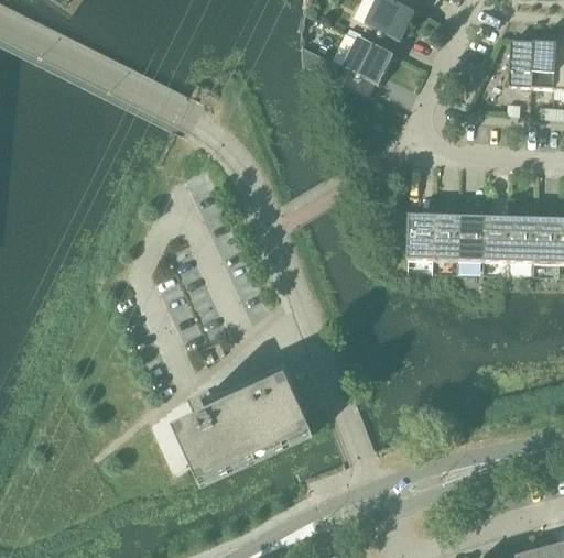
[(368,24),(361,36),(390,51),(397,39),(400,41),(401,39),(402,40),(407,31),(405,30),(415,10),(412,8),(397,0),(376,0),(365,23),(368,24)]
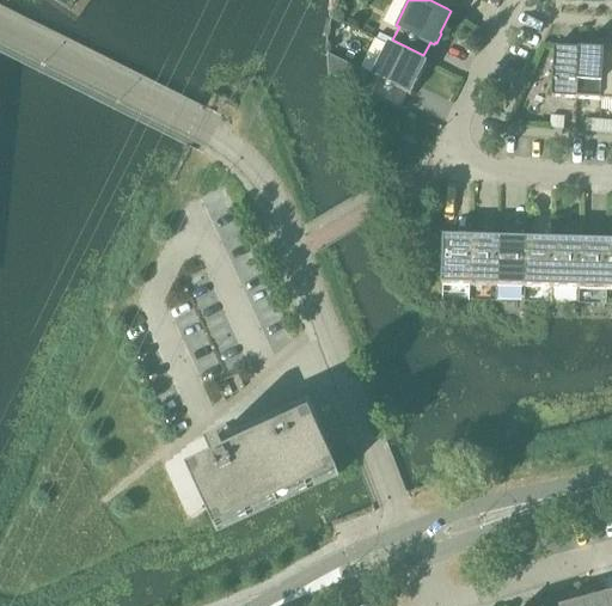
[(365,20),(362,26),(372,30),(374,25),(365,20)]
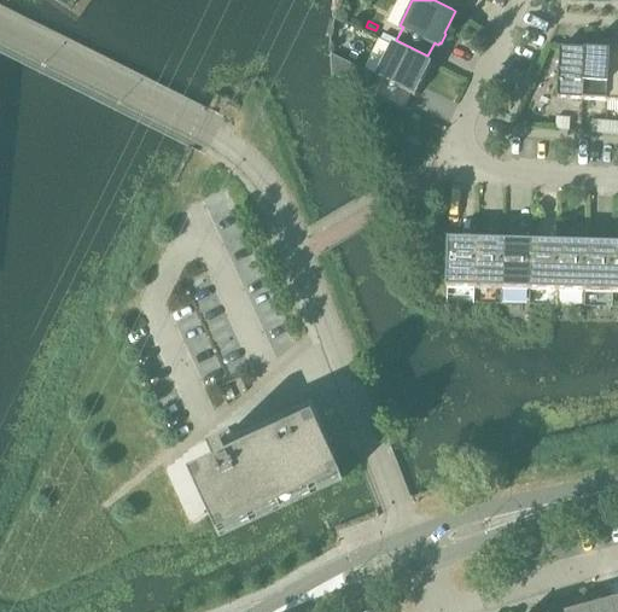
[(383,29),(380,34),(392,39),(394,40),(396,35),(383,29)]
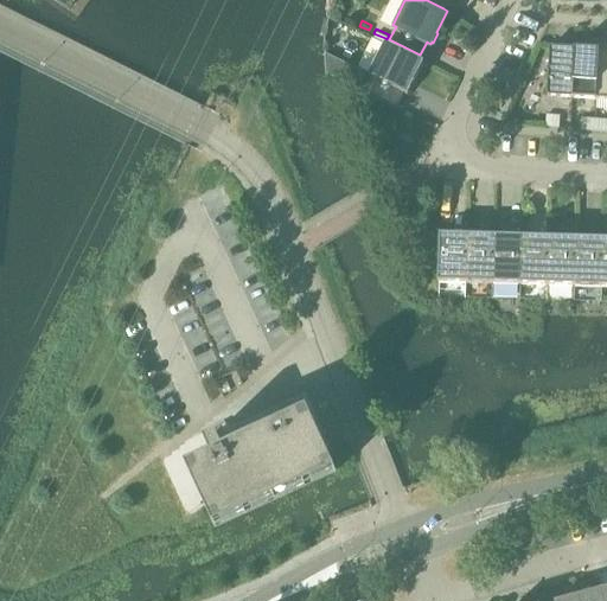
[(420,56),(420,55),(389,39),(389,40),(387,39),(385,38),(369,71),(374,74),(365,89),(396,103),(403,88),(408,90),(408,88),(410,89),(415,81),(413,80),(423,57),(420,56)]
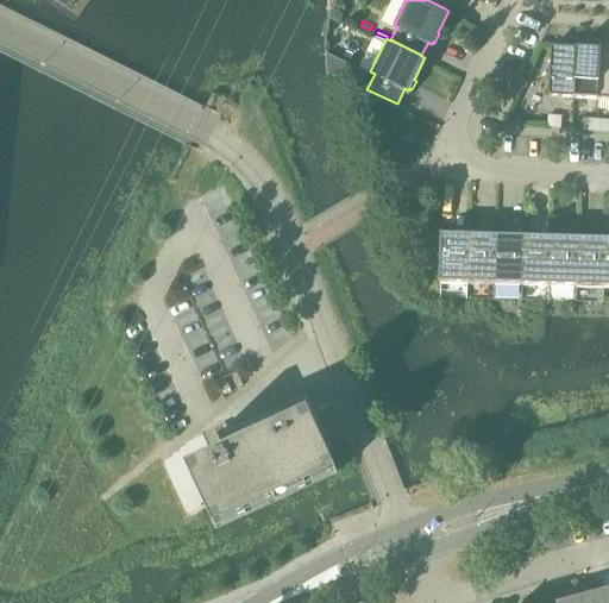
[(548,92),(575,93),(577,43),(565,43),(565,41),(558,41),(558,43),(552,42),(548,92)]
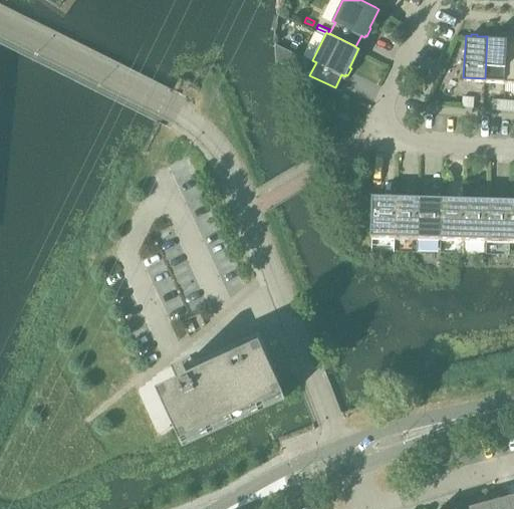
[(485,78),(505,79),(507,38),(497,37),(498,35),(491,35),(491,37),(487,36),(485,78)]
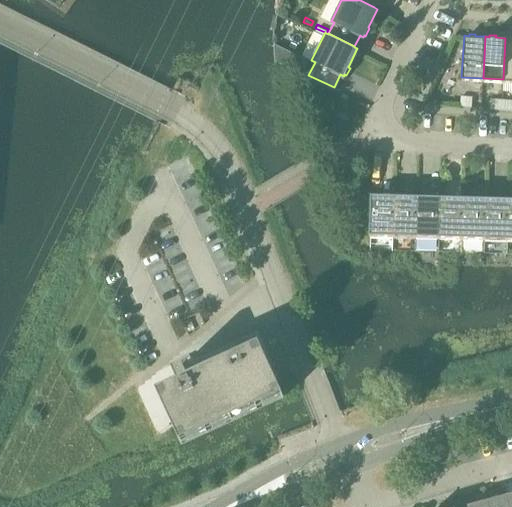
[(510,38),(505,38),(503,79),(511,79),(511,36),(510,36),(510,38)]
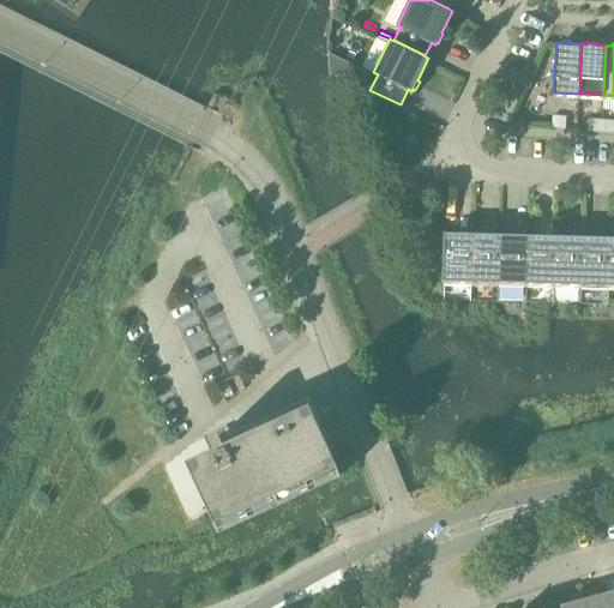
[(566,125),(566,113),(553,112),(552,124),(566,125)]
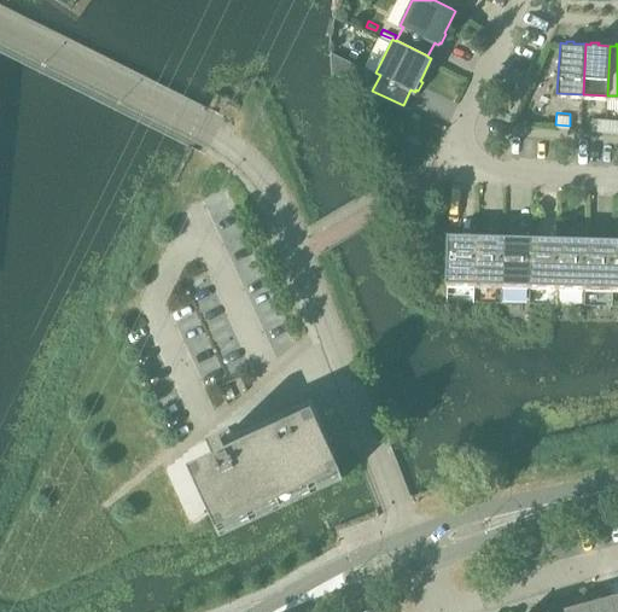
[(592,128),(606,129),(606,117),(593,116),(592,128)]
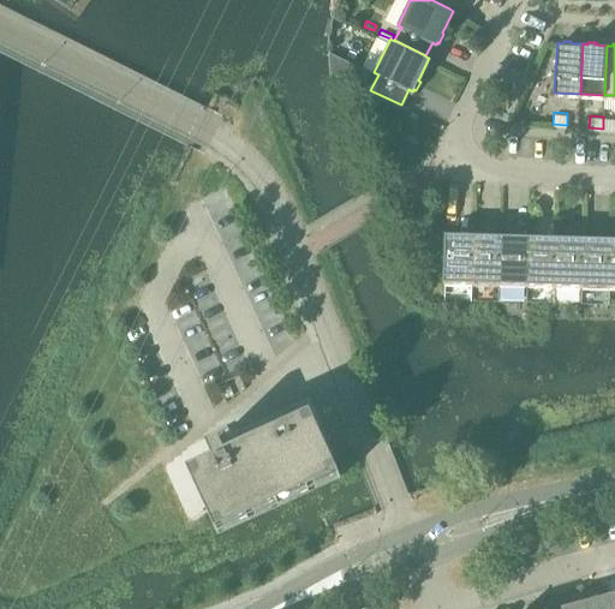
[(614,117),(603,117),(603,129),(614,129),(614,117)]
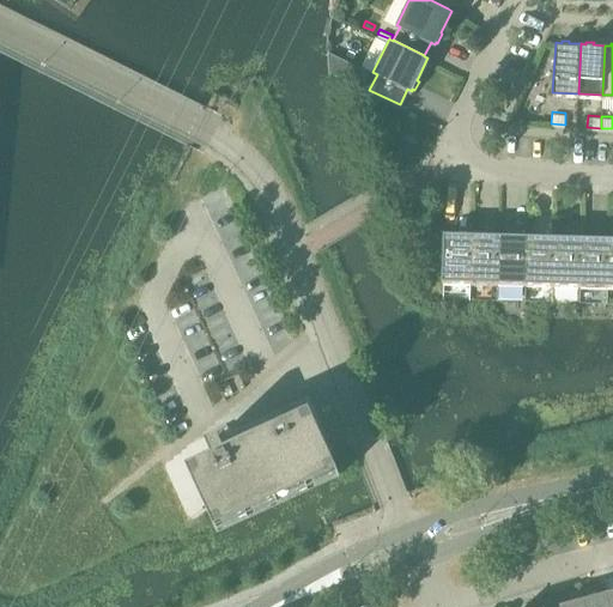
[(442,280),(471,281),(472,232),(455,232),(455,230),(445,230),(445,232),(444,232),(442,280)]
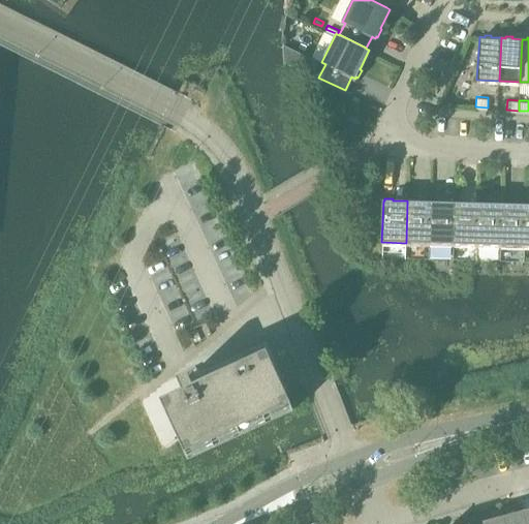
[(408,201),(407,201),(406,243),(430,243),(431,202),(416,201),(416,199),(408,199),(408,201)]
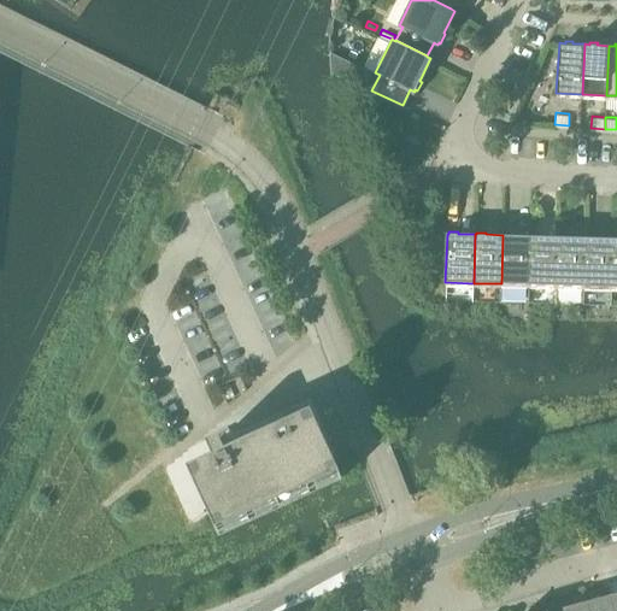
[(501,283),(529,285),(530,236),(513,235),(513,233),(504,233),(504,235),(503,235),(501,283)]
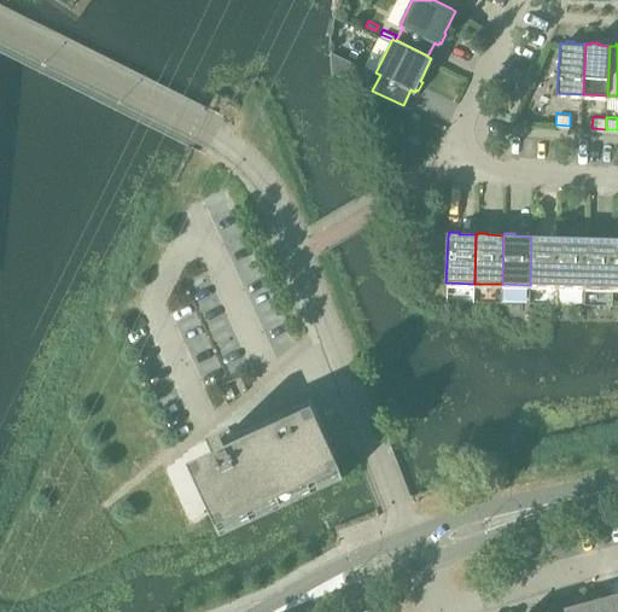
[(532,237),(531,237),(530,285),(557,286),(559,237),(541,237),(541,234),(532,234),(532,237)]
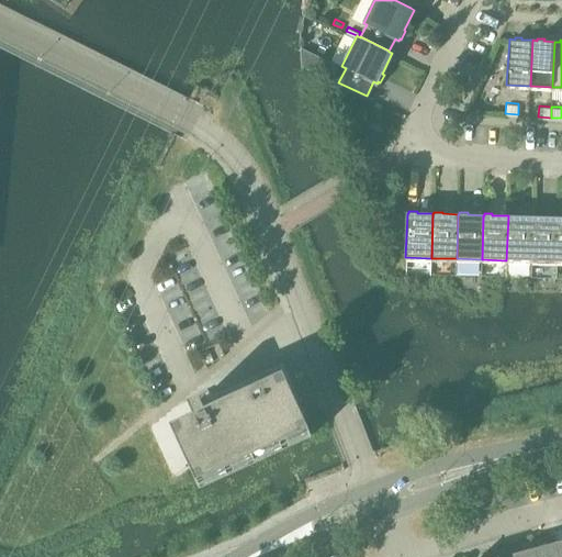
[(506,260),(531,260),(532,216),(517,215),(517,214),(509,214),(509,215),(508,215),(506,260)]
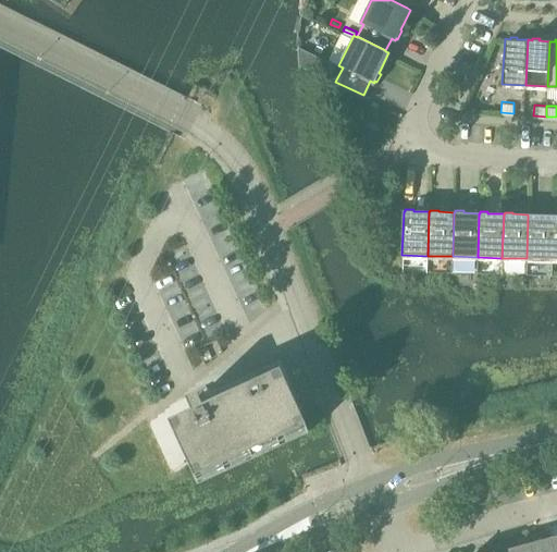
[(529,215),(528,215),(527,258),(552,259),(553,215),(537,215),(537,212),(529,212),(529,215)]
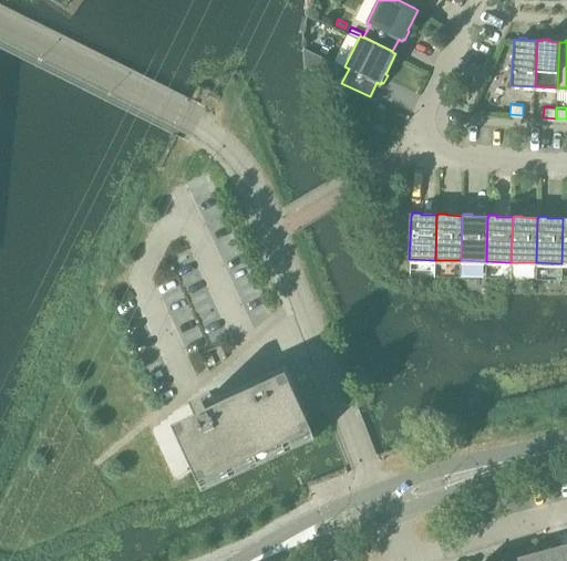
[(200,426),(194,429),(192,425),(174,433),(198,484),(311,432),(288,380),(271,388),(274,393),(233,412),(230,406),(209,416),(203,404),(192,408),(200,426)]
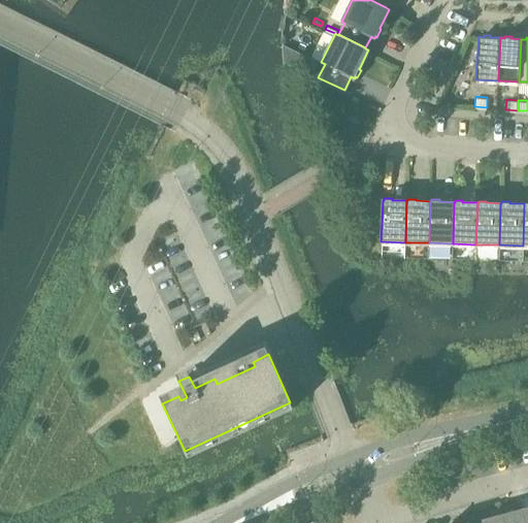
[(526,522),(523,510),(514,512),(514,510),(502,513),(504,522),(526,522)]
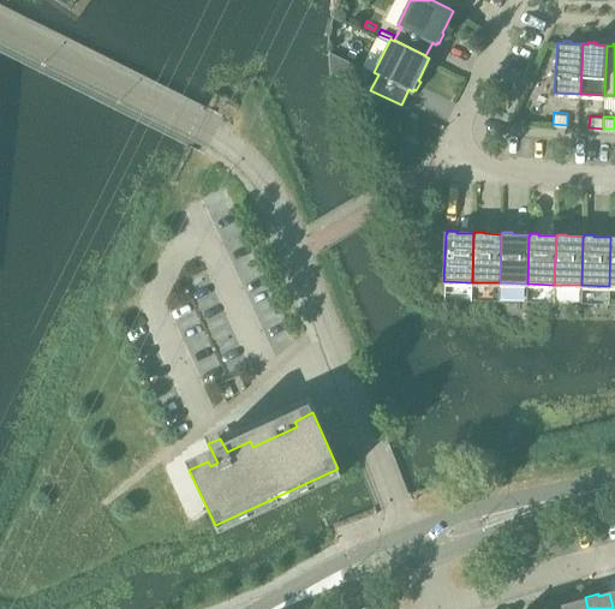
[(587,608),(585,597),(573,601),(562,603),(563,608),(587,608)]
